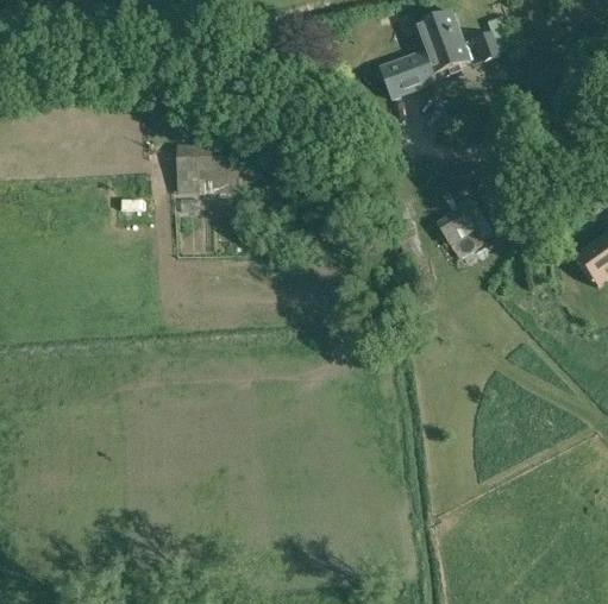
[(390,96),(434,80),(432,71),(469,57),(451,10),(413,24),(422,49),(378,65),(390,96)]
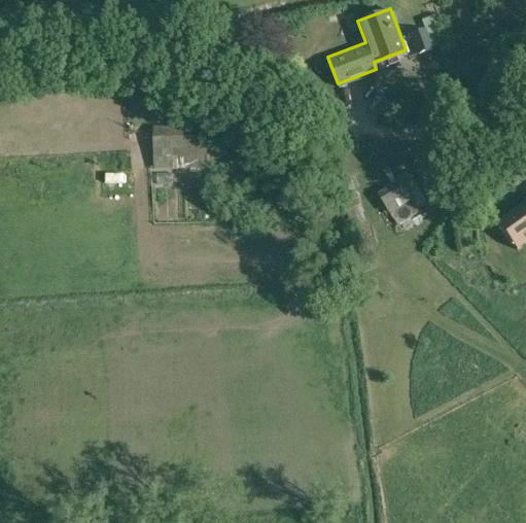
[(433,45),(426,27),(411,32),(418,51),(433,45)]
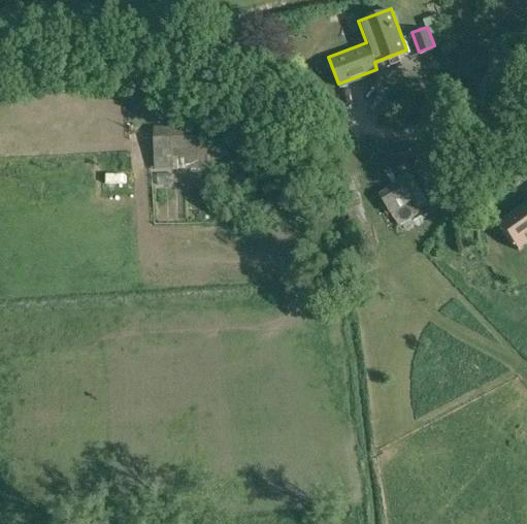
[(225,124),(153,125),(154,165),(172,165),(172,154),(179,154),(179,165),(212,165),(212,153),(226,153),(225,124)]
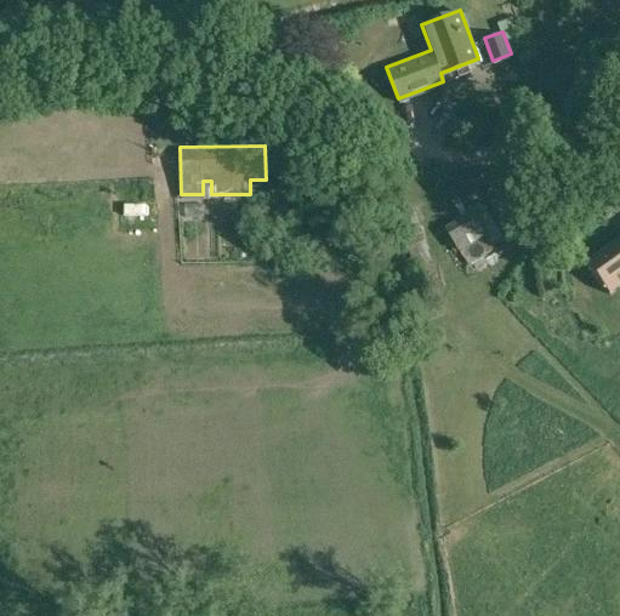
[(459,250),(485,232),(472,211),(444,227),(459,250)]
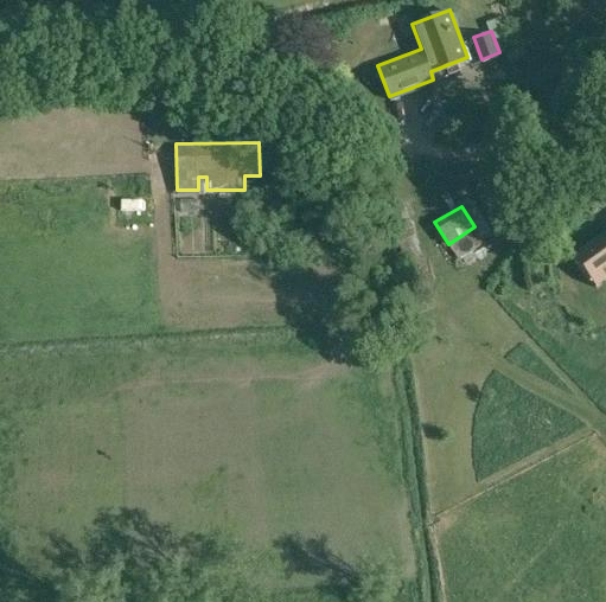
[(408,264),(425,256),(421,249),(413,218),(399,222),(395,235),(395,236),(408,264)]
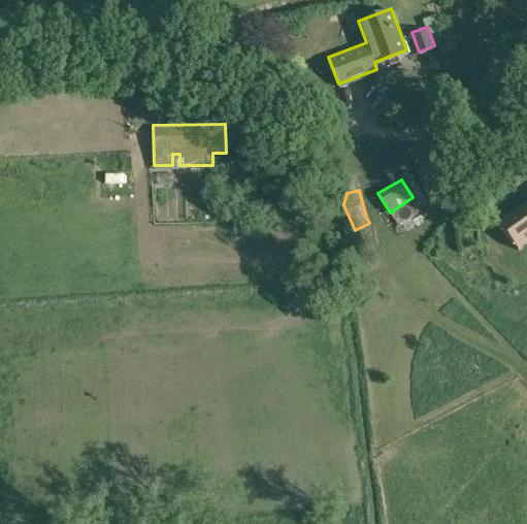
[(499,222),(505,218),(523,241),(517,246),(518,248),(526,240),(526,199),(498,221),(499,222)]
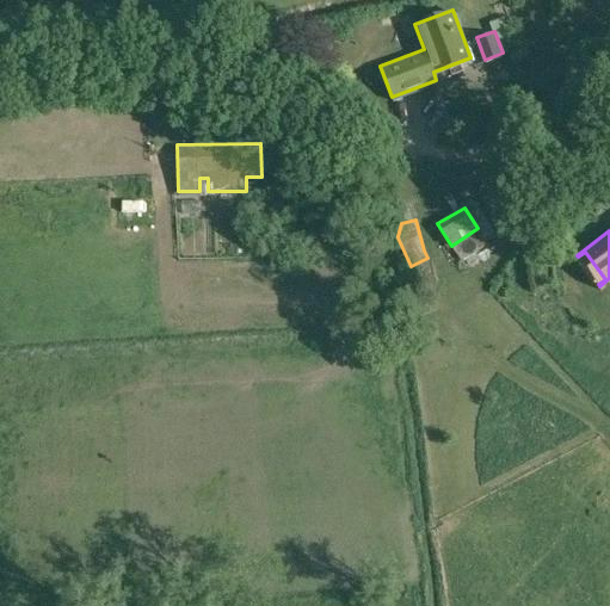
[(461,276),(473,270),(464,254),(453,260),(461,276)]
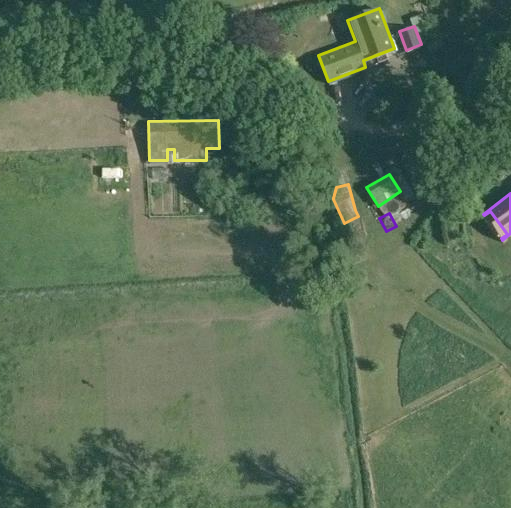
[(362,225),(358,216),(344,223),(348,232),(362,225)]
